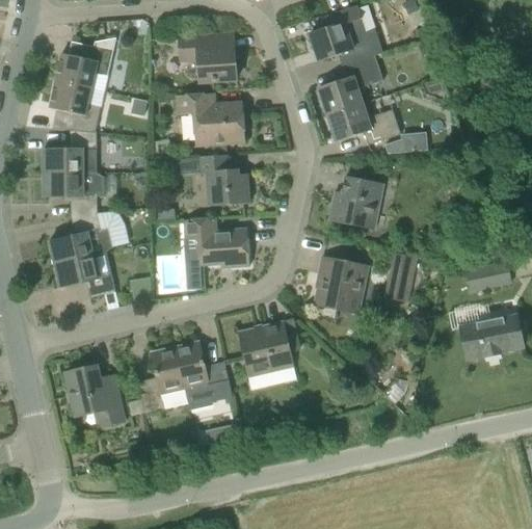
[(407,14),(417,10),(414,0),(410,0),(403,2),(407,14)]
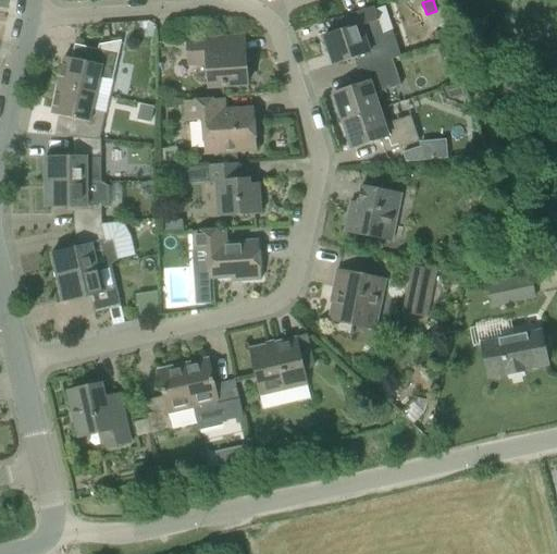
[(333,63),(354,57),(362,53),(367,65),(393,58),(393,57),(400,54),(393,29),(383,33),(374,5),(341,17),(344,28),(324,35),(333,63)]
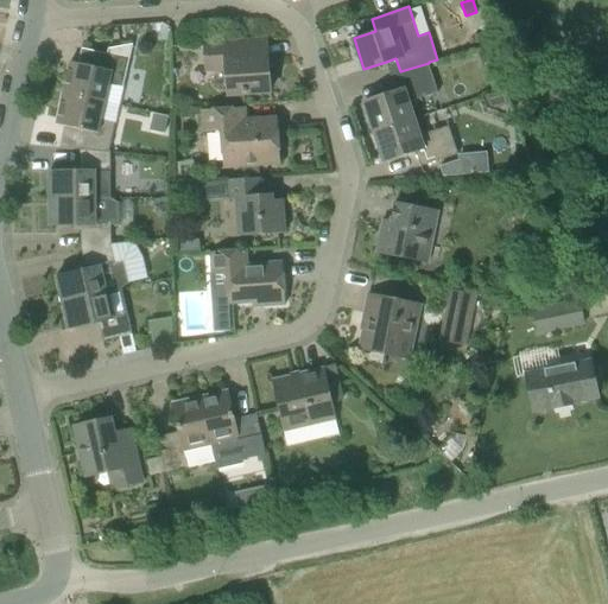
[(204,44),(206,68),(207,72),(225,71),(227,93),(271,89),(267,56),(253,57),(252,40),(204,44)]
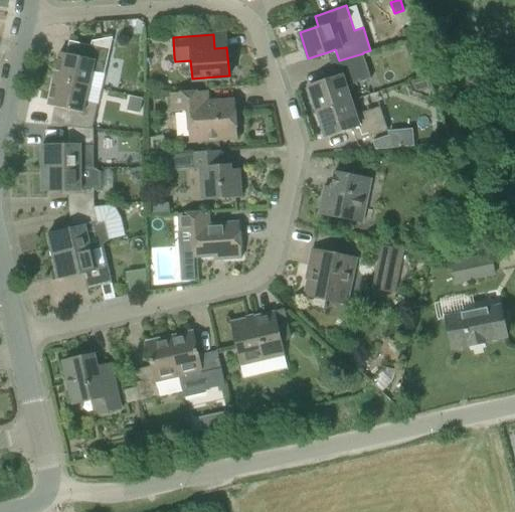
[(71,53),(59,51),(53,77),(86,84),(89,69),(104,72),(113,36),(104,37),(92,39),(91,44),(74,40),(71,53)]
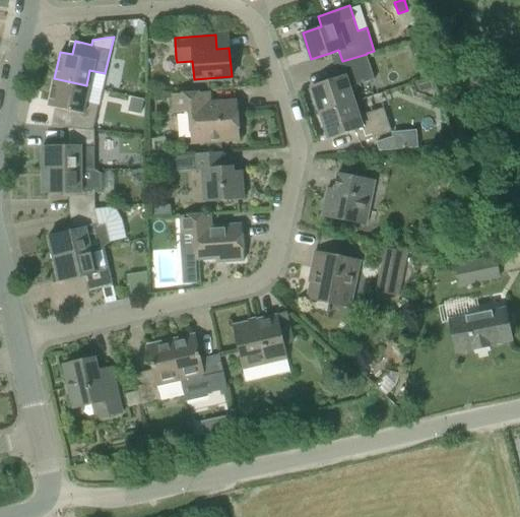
[(424,50),(419,39),(407,43),(411,54),(424,50)]
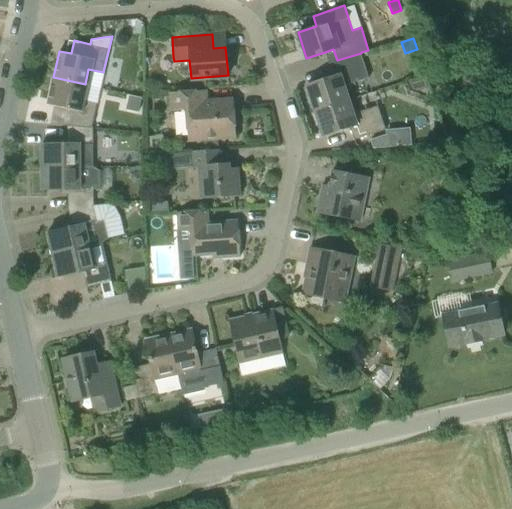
[(333,75),(325,78),(306,84),(315,110),(350,98),(345,84),(368,76),(361,53),(337,60),(329,62),(333,75)]
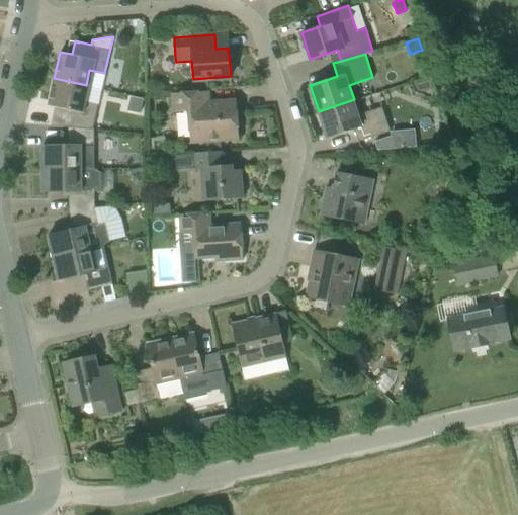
[(68,126),(92,129),(92,127),(98,103),(82,100),(86,85),(54,78),(49,104),(60,107),(57,123),(55,123),(55,124),(68,126)]
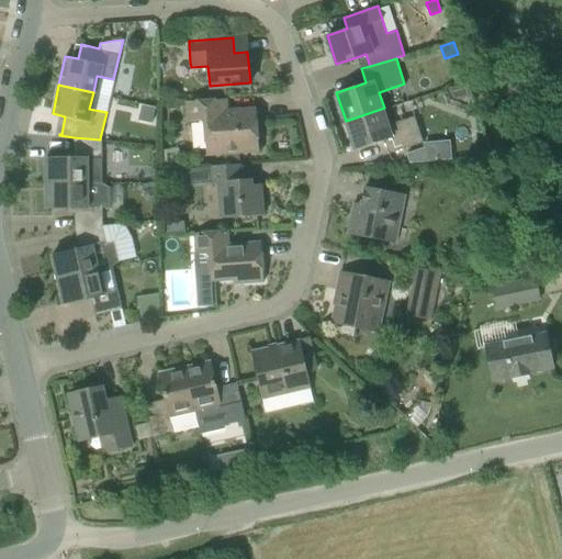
[(256,109),(228,111),(227,98),(214,99),(214,97),(198,98),(198,99),(184,100),(187,121),(202,120),(204,142),(205,142),(206,155),(225,154),(225,163),(239,161),(238,151),(259,148),(256,109)]
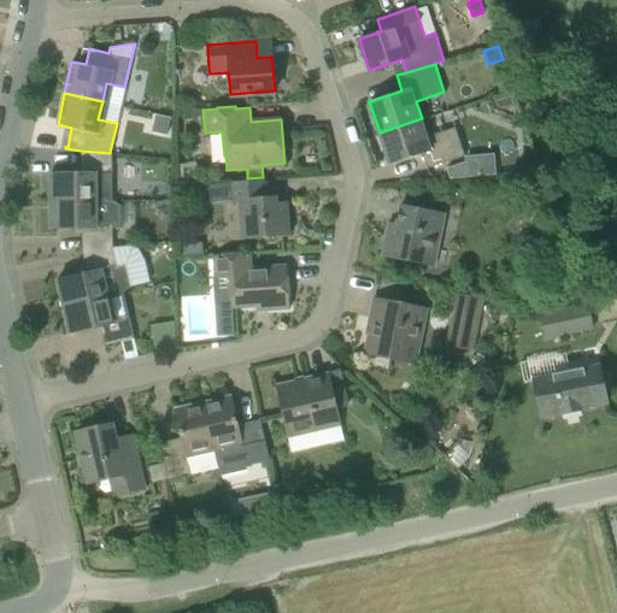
[(165,134),(170,117),(154,113),(151,130),(165,134)]
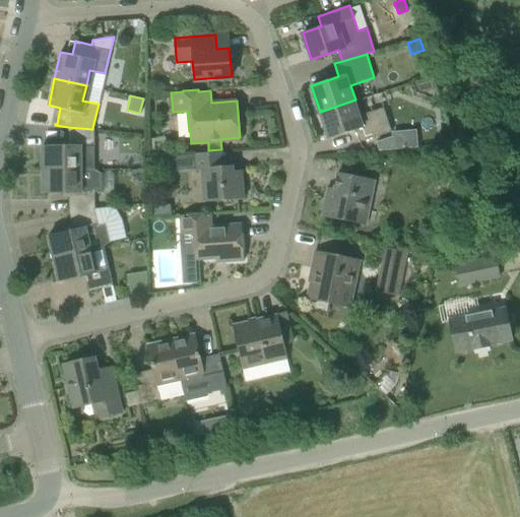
[(328,137),(347,131),(356,128),(361,140),(391,130),(383,106),(360,114),(355,100),(320,112),(328,137)]
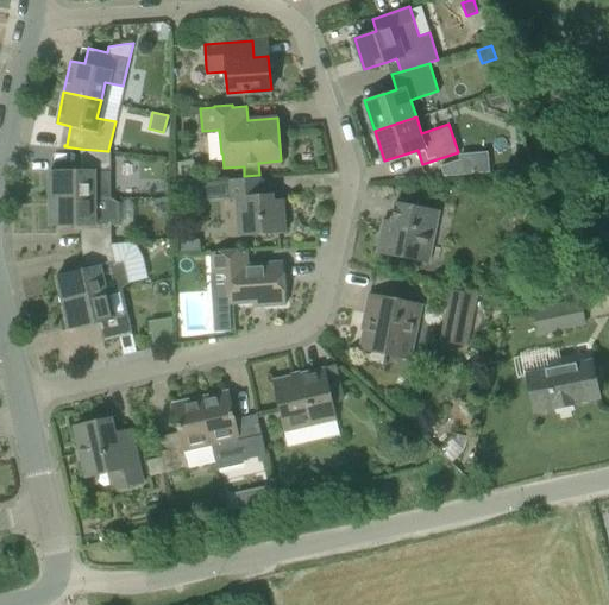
[(49,197),(93,197),(93,170),(111,170),(111,151),(108,151),(80,149),(80,170),(49,170),(49,197)]
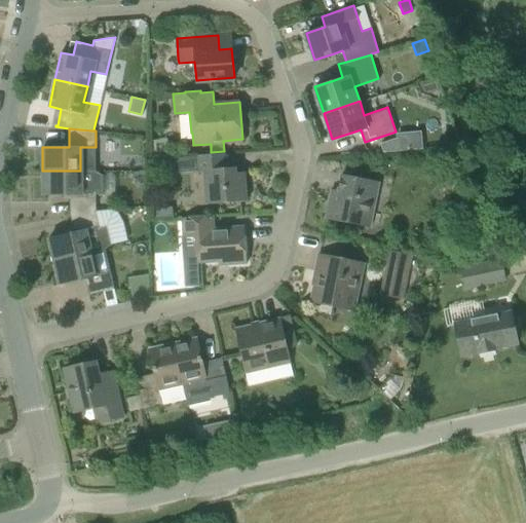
[(383,151),(398,150),(397,138),(380,143),(383,151)]
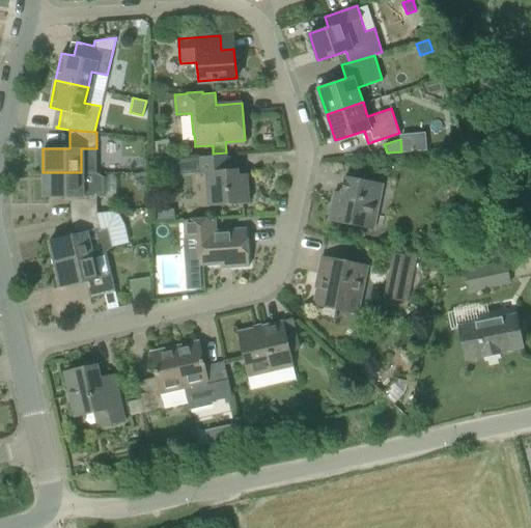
[(228,154),(207,155),(198,155),(199,173),(205,173),(207,205),(249,202),(247,172),(239,173),(238,168),(229,168),(228,154)]
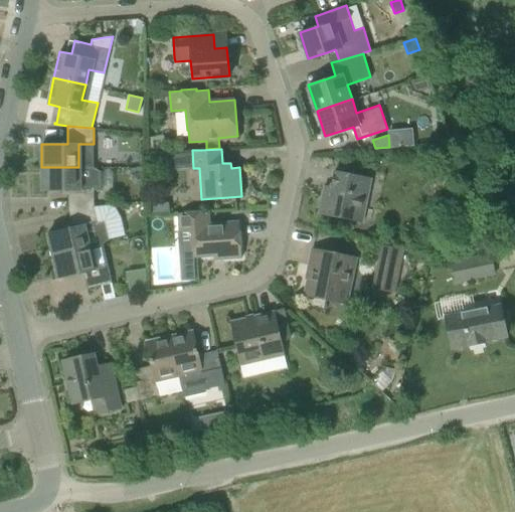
[(42,189),(62,189),(68,189),(68,208),(94,206),(94,205),(94,189),(101,189),(100,170),(95,167),(78,167),(41,167),(42,189)]
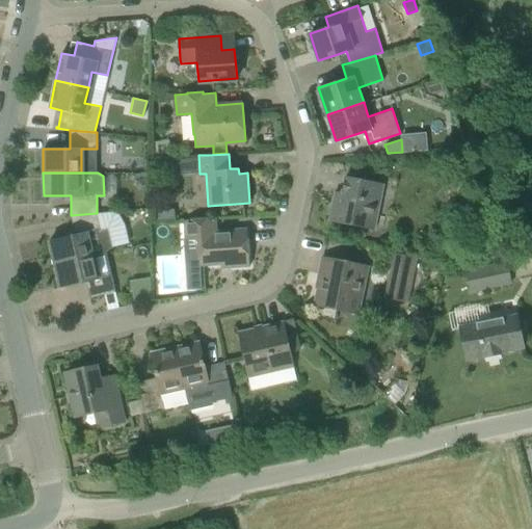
[(329,219),(349,223),(375,229),(384,184),(345,176),(342,192),(335,190),(334,195),(334,196),(333,201),(333,202),(329,219)]
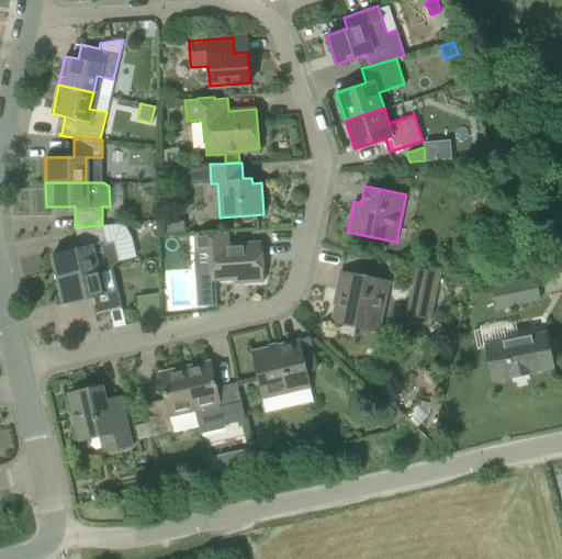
[(186,232),(184,217),(177,219),(178,232),(186,232)]
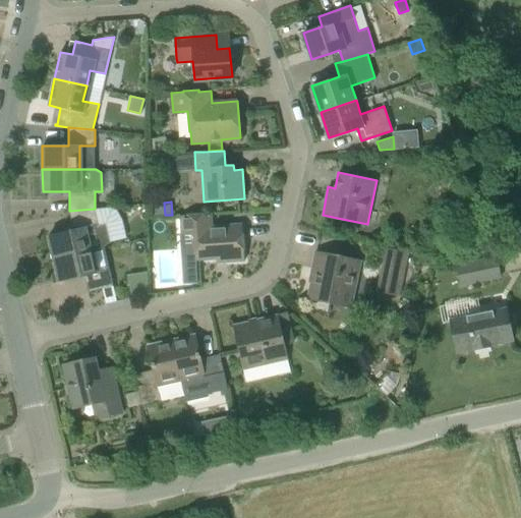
[(73,230),(67,231),(48,236),(53,259),(105,247),(104,246),(110,240),(106,222),(99,224),(95,209),(69,211),(73,230)]
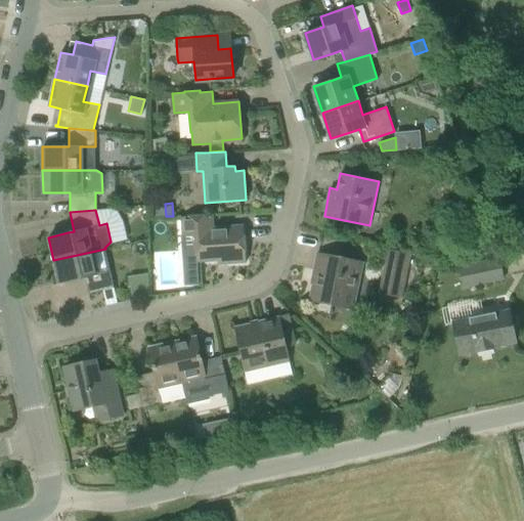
[(244,224),(214,226),(213,214),(206,215),(205,213),(188,214),(188,216),(180,216),(181,234),(194,233),(197,260),(217,259),(217,263),(246,261),(244,224)]
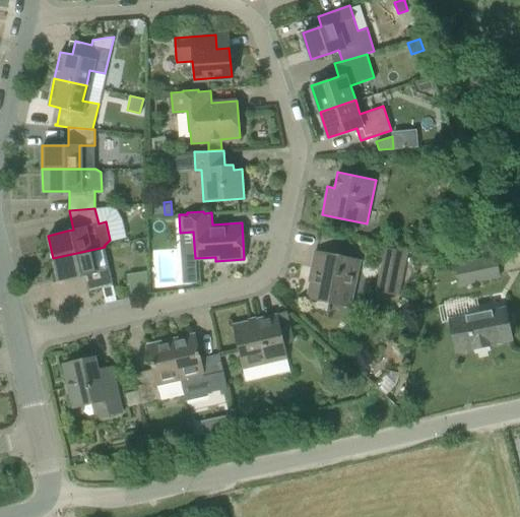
[(450,248),(454,264),(458,284),(498,275),(494,256),(468,261),(464,245),(450,248)]
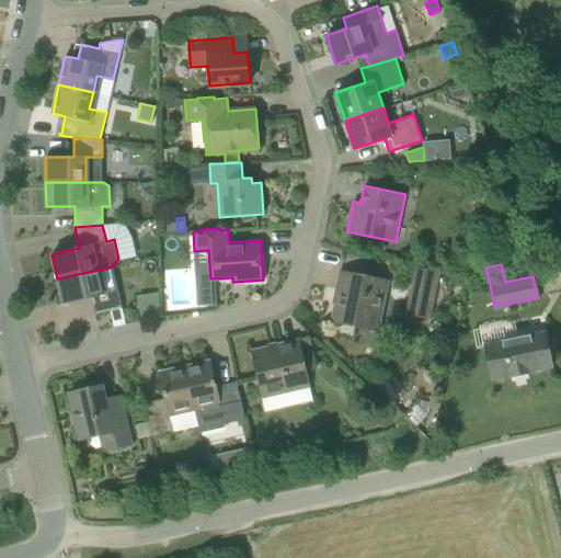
[(63,303),(78,298),(91,296),(95,312),(122,306),(113,266),(57,279),(63,303)]
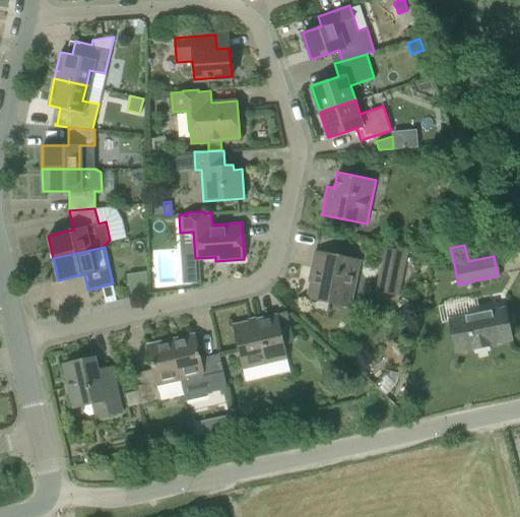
[(385,247),(376,291),(398,296),(407,251),(385,247)]
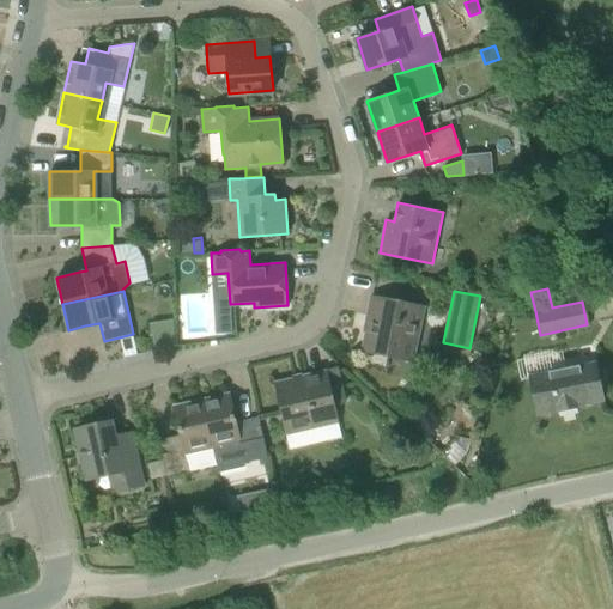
[(362,349),(384,354),(413,360),(424,305),(371,294),(365,321),(368,321),(362,349)]
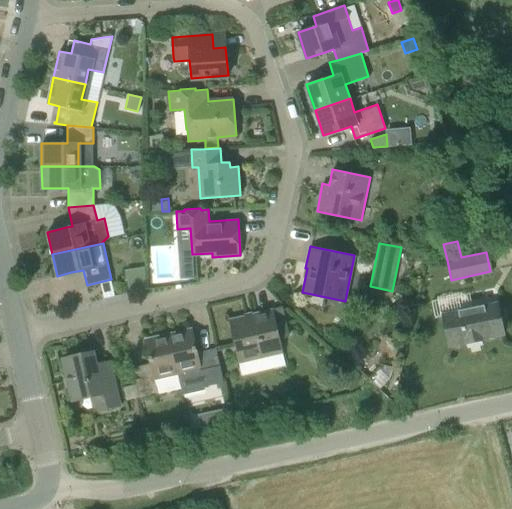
[(194,277),(192,262),(178,263),(179,278),(194,277)]
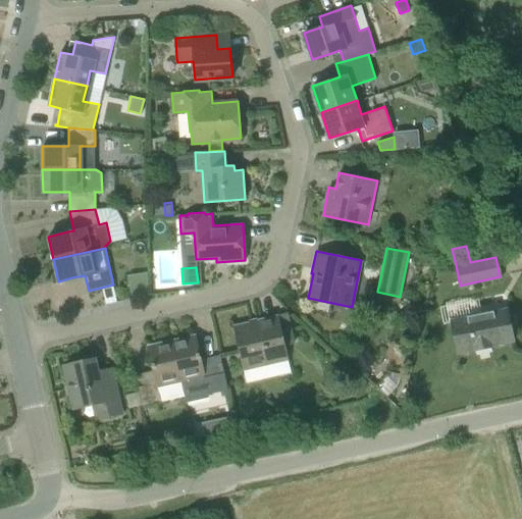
[(458,351),(474,348),(475,349),(490,346),(490,344),(513,340),(506,309),(451,320),(458,351)]
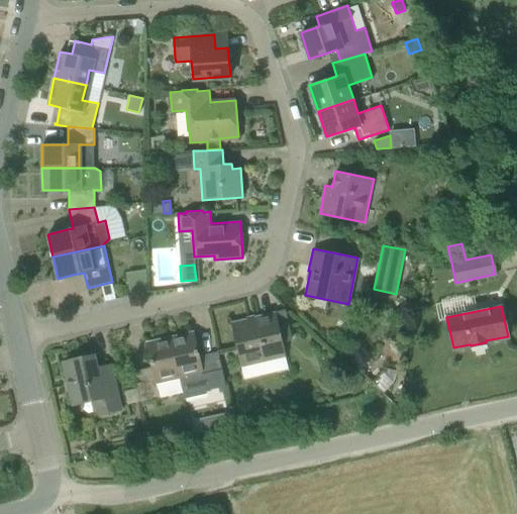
[(231,322),(236,341),(244,378),(288,368),(275,312),(274,312),(275,315),(260,318),(260,315),(231,322)]
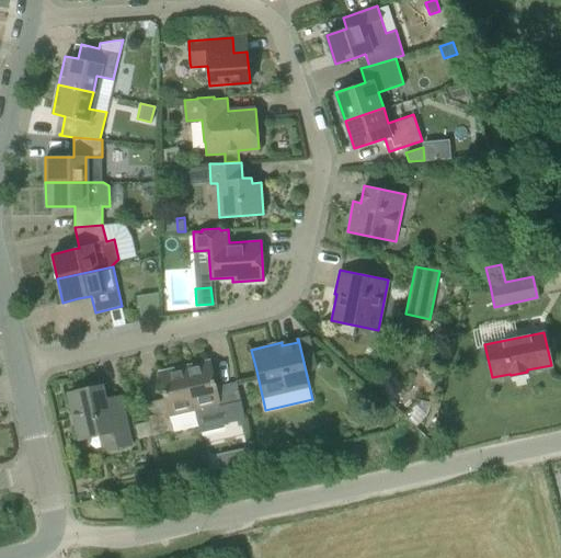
[(237,380),(216,385),(209,360),(185,365),(199,425),(198,425),(199,433),(225,428),(224,422),(244,418),(237,380)]
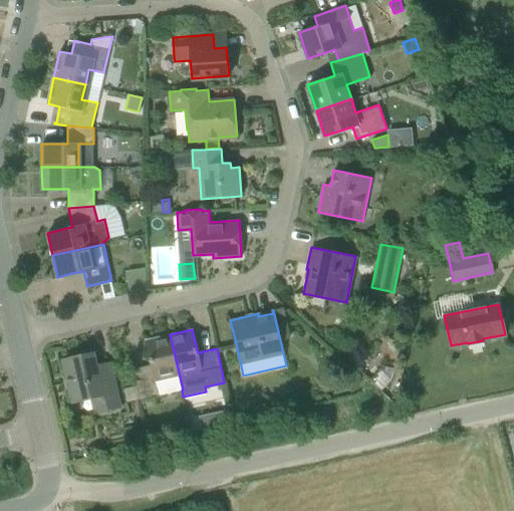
[(146,339),(152,363),(133,367),(139,399),(182,390),(183,390),(170,334),(146,339)]
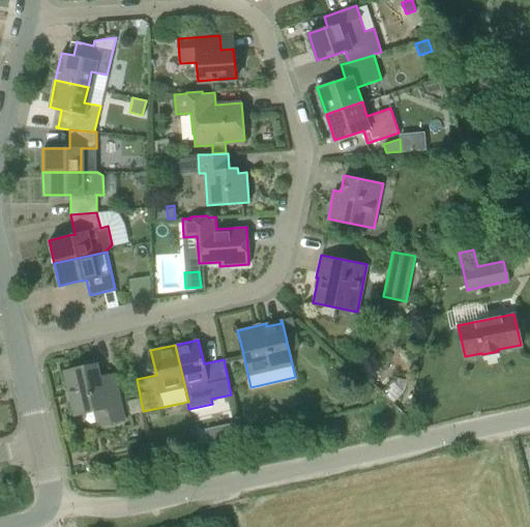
[(97,426),(124,419),(116,381),(101,384),(96,362),(65,370),(76,414),(93,410),(97,426)]
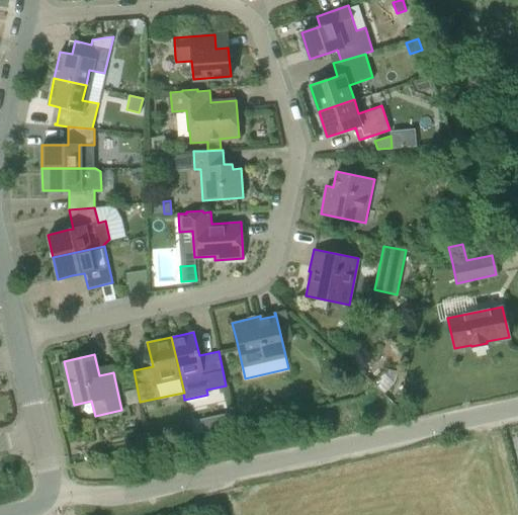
[(384,394),(395,382),(396,382),(399,371),(384,367),(383,371),(373,382),(384,394)]
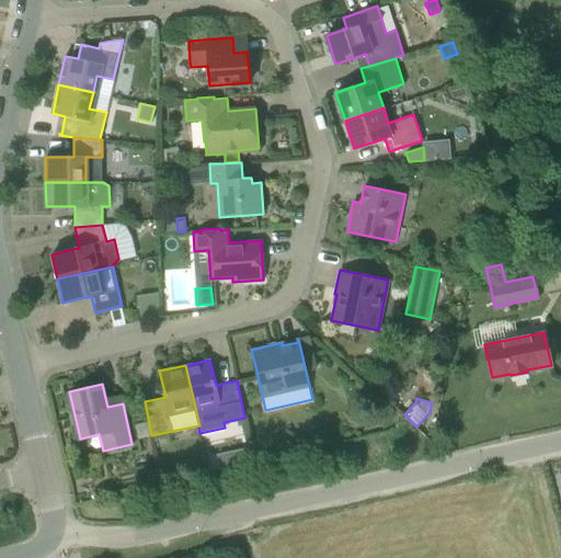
[(235,450),(238,463),(251,460),(248,446),(235,450)]
